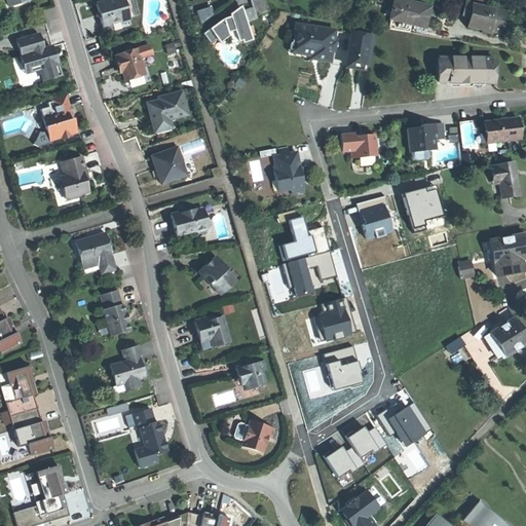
[(119,17),(128,14),(128,13),(123,0),(108,0),(107,0),(96,4),(99,12),(96,15),(101,19),(102,24),(105,33),(113,30),(111,24),(120,21),(119,17)]
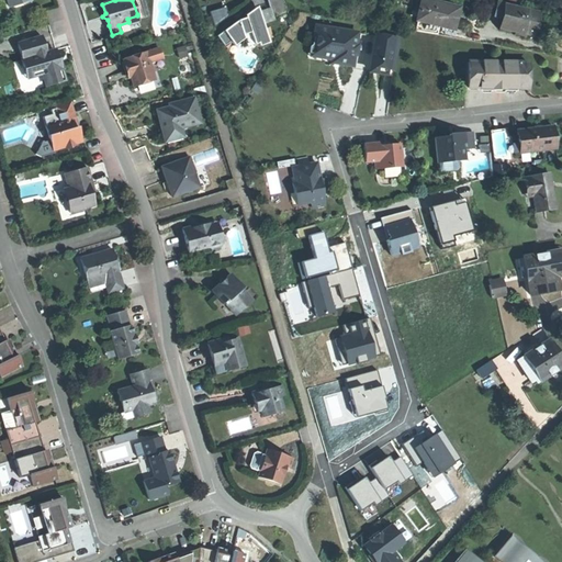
[(143,0),(132,0),(137,14),(146,12),(143,0)]
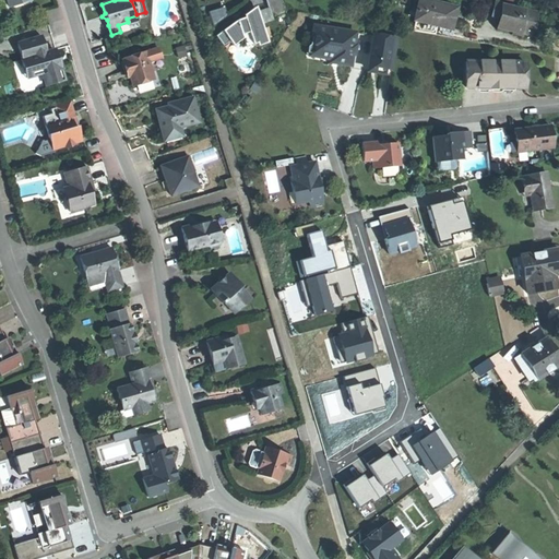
[(265,0),(269,10),(272,20),(286,15),(282,0),(265,0)]
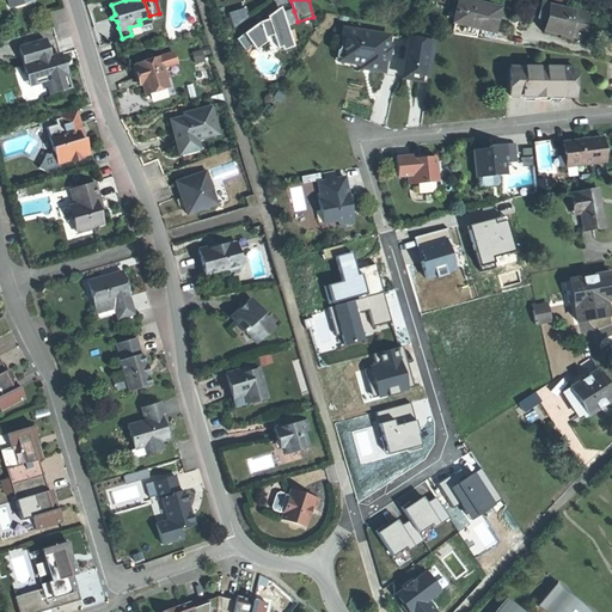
[(457,0),(453,25),(478,29),(494,31),(496,22),(499,6),(459,0),(457,0)]
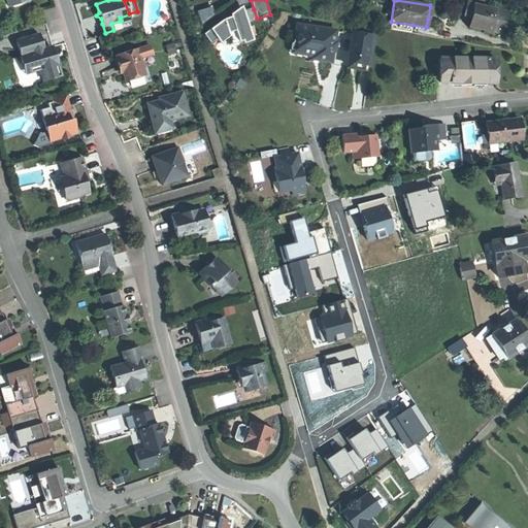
[(210,5),(195,11),(199,22),(215,15),(210,5)]
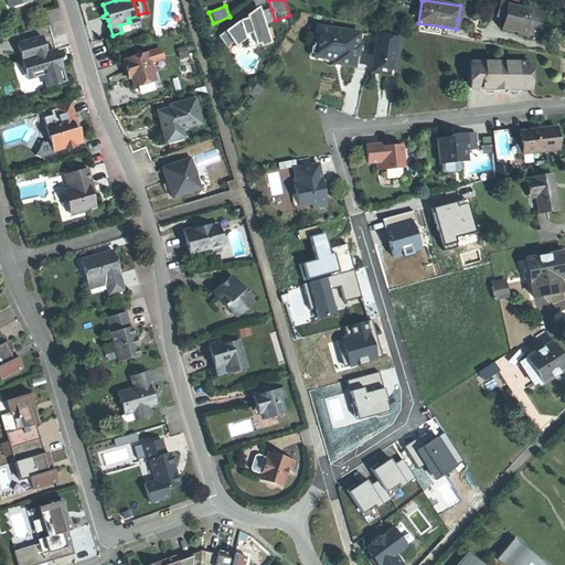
[(246,17),(247,19),(262,14),(258,7),(253,11),(246,17)]
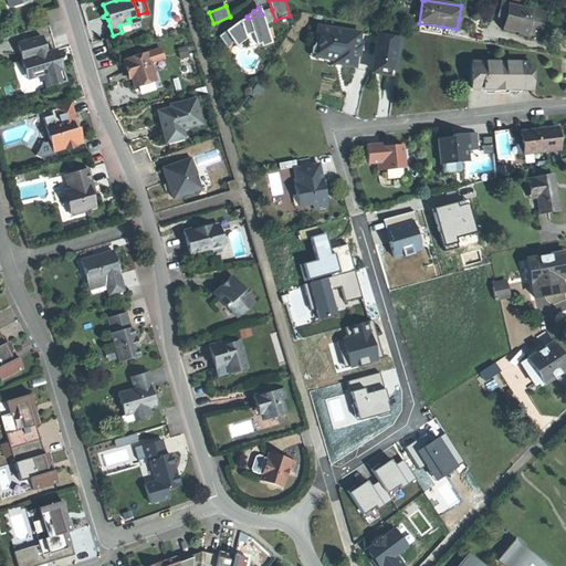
[(520,31),(537,33),(538,27),(541,13),(499,8),(498,18),(503,18),(502,29),(520,31)]
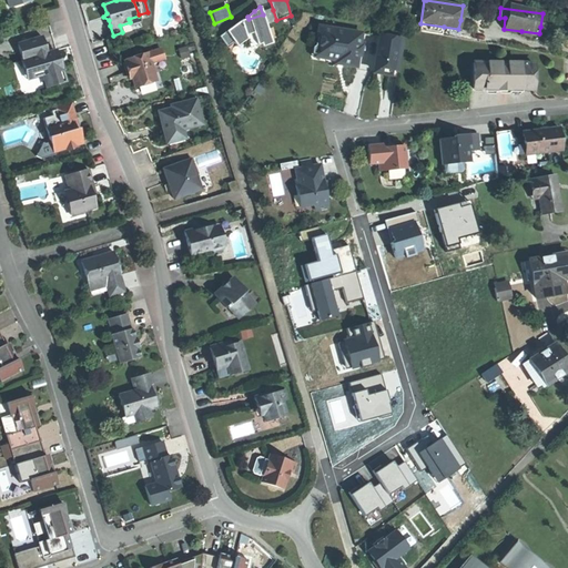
[(273,10),(263,14),(265,23),(276,20),(273,10)]
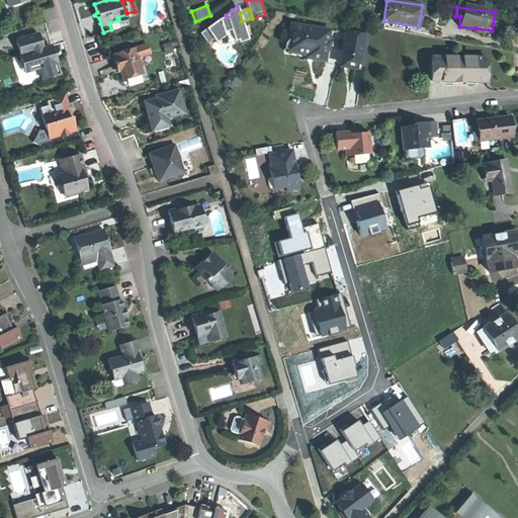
[(220,19),(199,33),(206,44),(212,38),(213,39),(226,36),(225,32),(231,30),(234,29),(238,40),(248,37),(242,21),(240,13),(227,17),(220,19)]
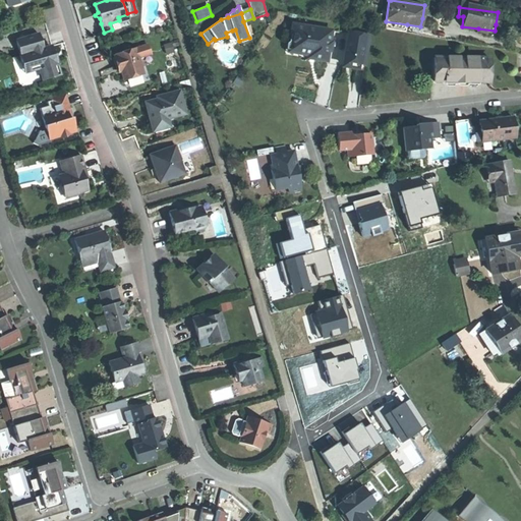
[(405,33),(407,24),(386,21),(385,30),(405,33)]
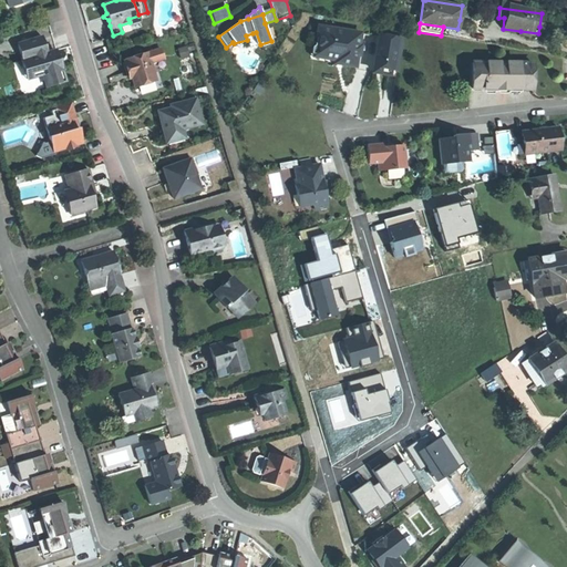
[(357,59),(361,34),(321,28),(320,35),(317,38),(315,47),(317,49),(327,51),(326,59),(336,61),(340,61),(342,65),(357,68),(358,59),(357,59)]
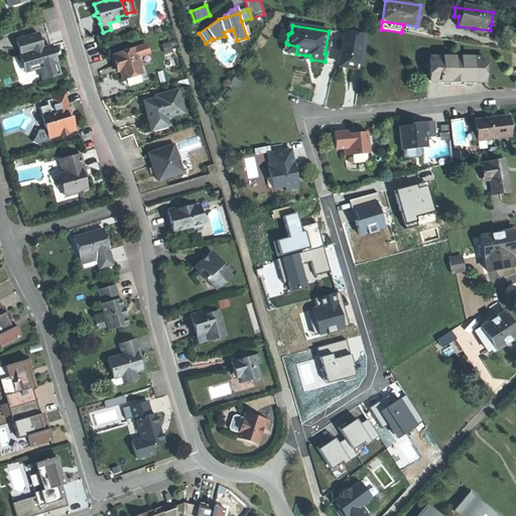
[(347,67),(346,68),(361,70),(367,36),(345,32),(340,65),(347,67)]
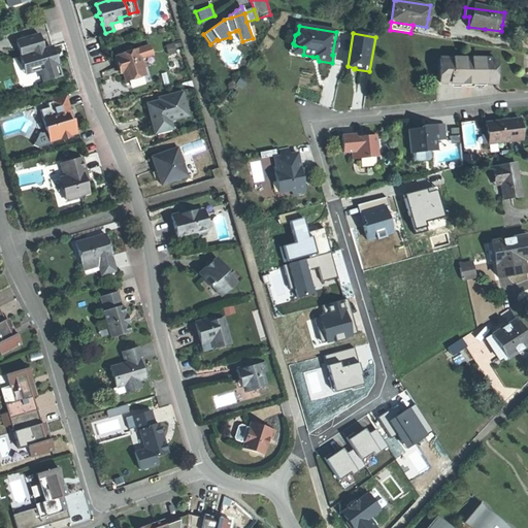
[(59,76),(60,73),(56,60),(53,48),(50,47),(43,48),(39,34),(17,41),(21,56),(20,57),(25,74),(39,69),(43,81),(59,76)]
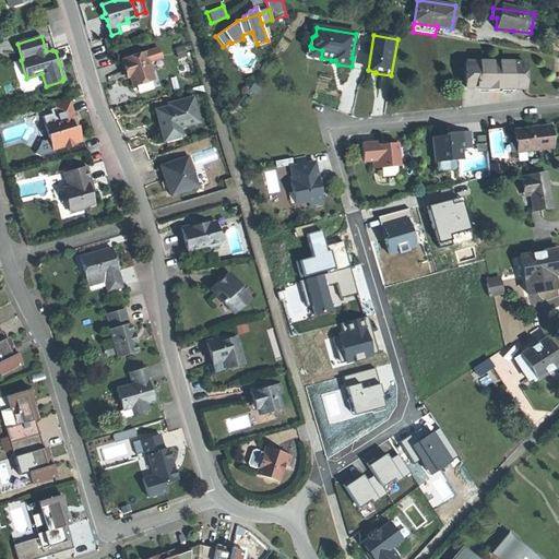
[(183,46),(176,48),(179,58),(187,56),(183,46)]
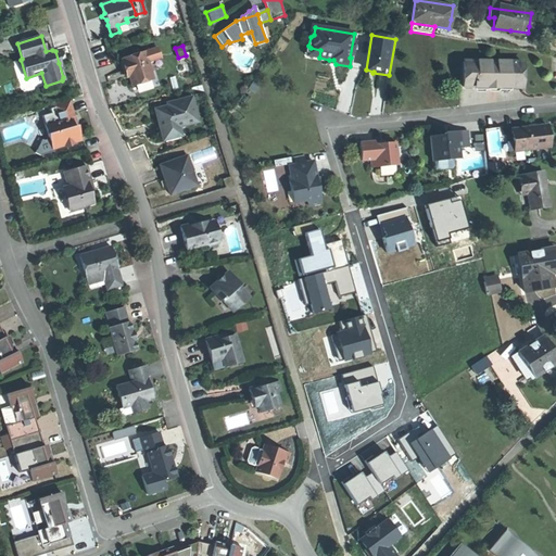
[(308,46),(307,57),(319,58),(320,50),(311,48),(308,46)]
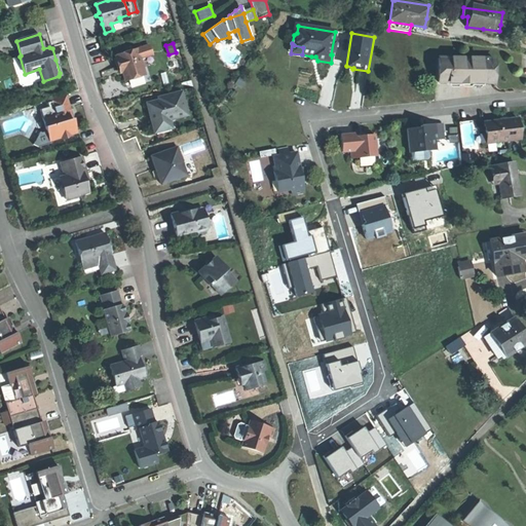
[(149,45),(137,48),(140,59),(152,54),(149,45)]
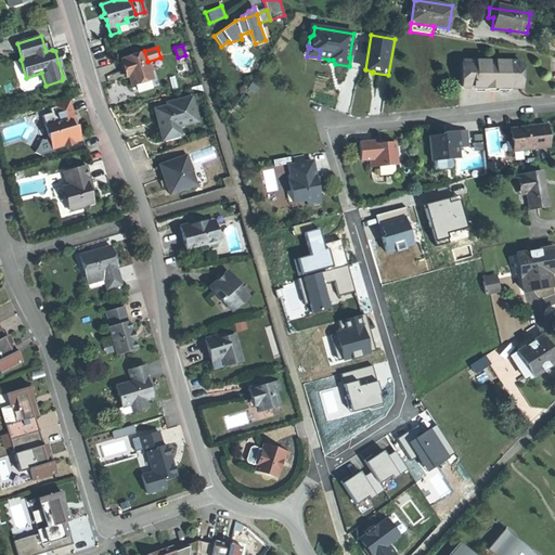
[(132,86),(153,79),(147,62),(144,51),(124,59),(124,60),(121,60),(125,71),(127,71),(129,76),(132,86)]
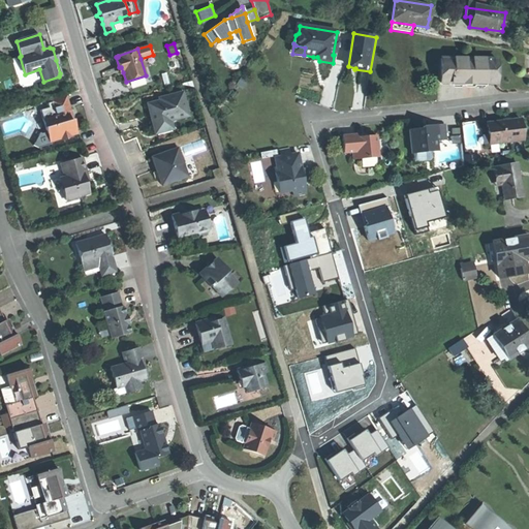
[(441,81),(491,87),(493,73),(495,61),(444,55),(441,81)]
